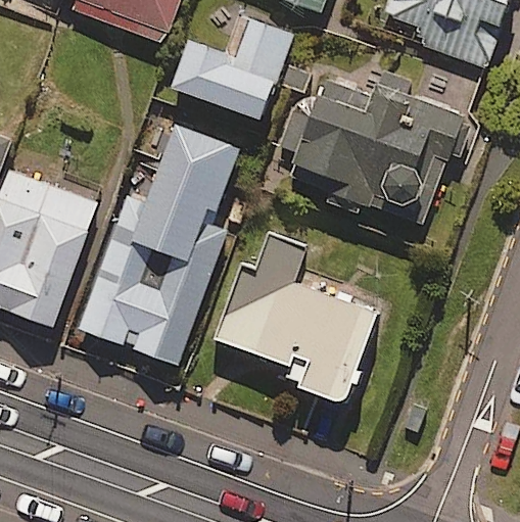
[(80,0),(76,12),(160,42),(175,0),(80,0)]
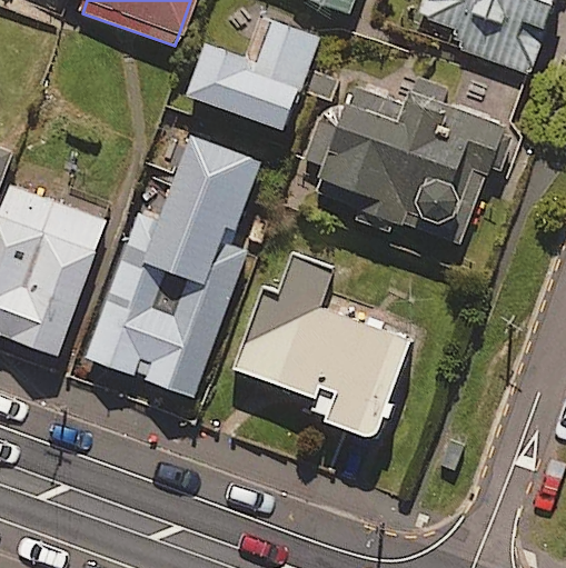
[(309,0),(348,13),(353,0),(309,0)]
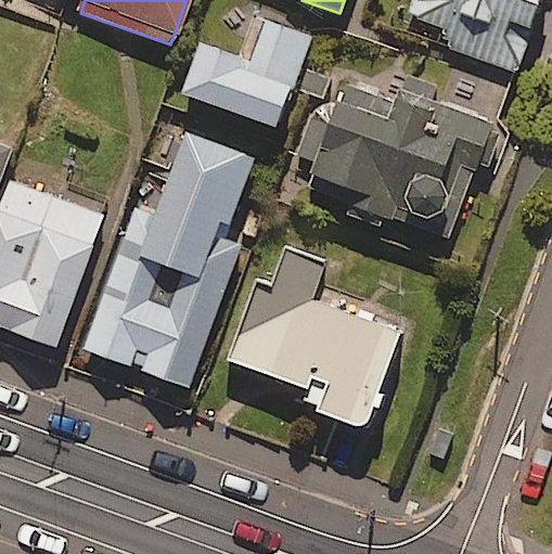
[(416,0),(411,16),(446,28),(440,46),(514,72),(539,0),(416,0)]
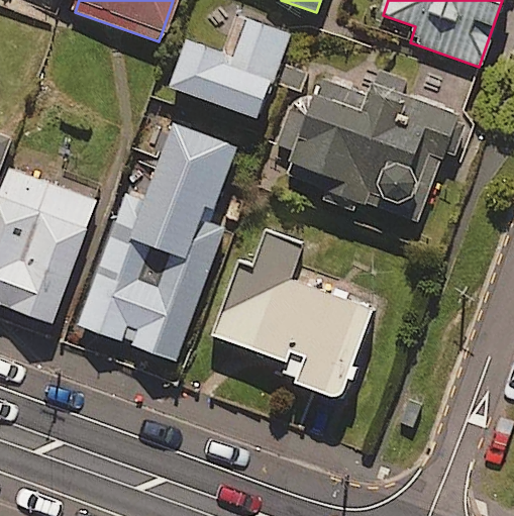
[(287,35),(245,20),(232,59),(186,41),(169,87),(257,118),(287,35)]
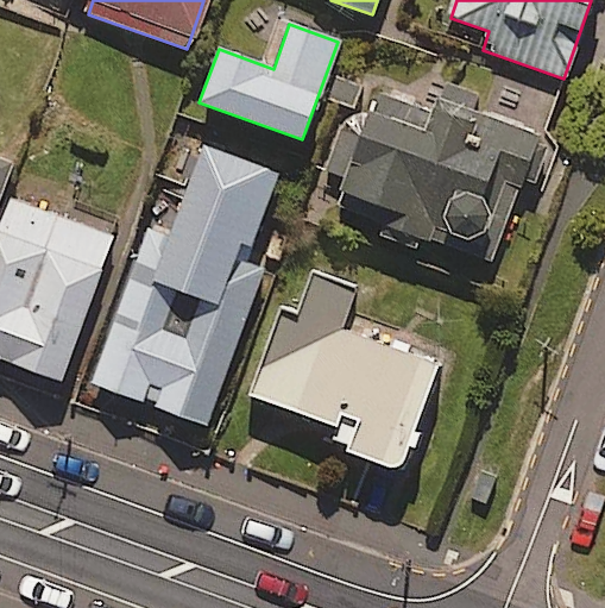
[(345,181),(335,206),(384,223),(379,236),(414,249),(418,236),(492,262),(537,138),(434,101),(429,113),(376,94),(365,126),(342,118),(322,173),(345,181)]
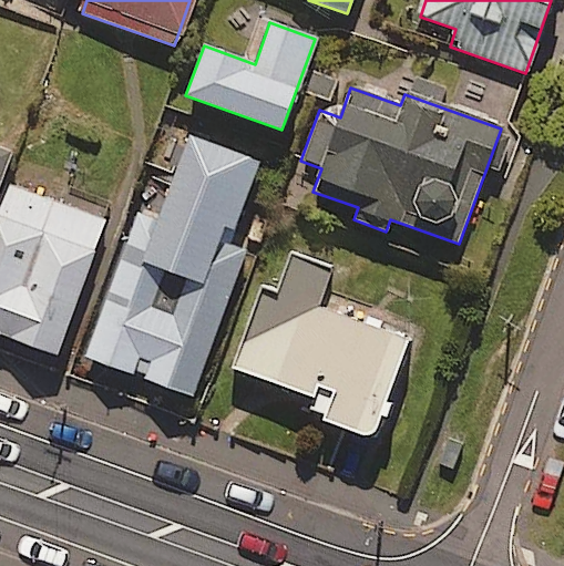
[(264,157),(185,130),(156,212),(140,206),(82,366),(193,407),(254,239),(236,234),(264,157)]
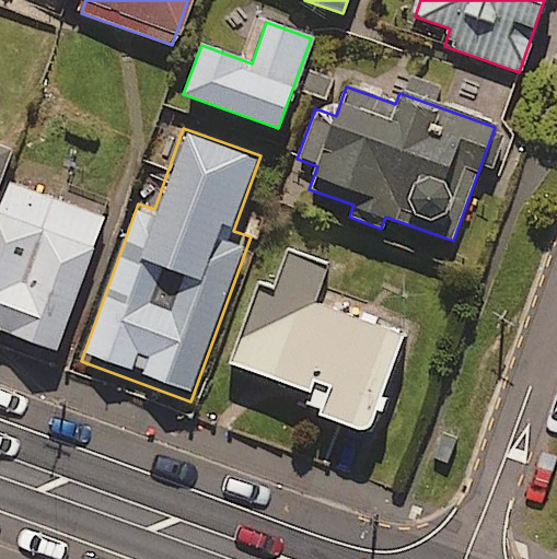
[(103,219),(12,184),(0,216),(0,328),(54,349),(103,219)]
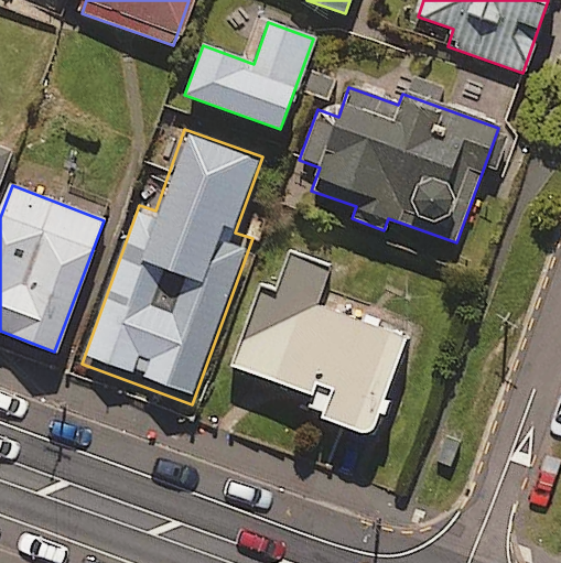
[(328,269),(289,255),(276,291),(261,287),(234,366),(312,394),(306,411),(370,434),(403,339),(314,307),(328,269)]
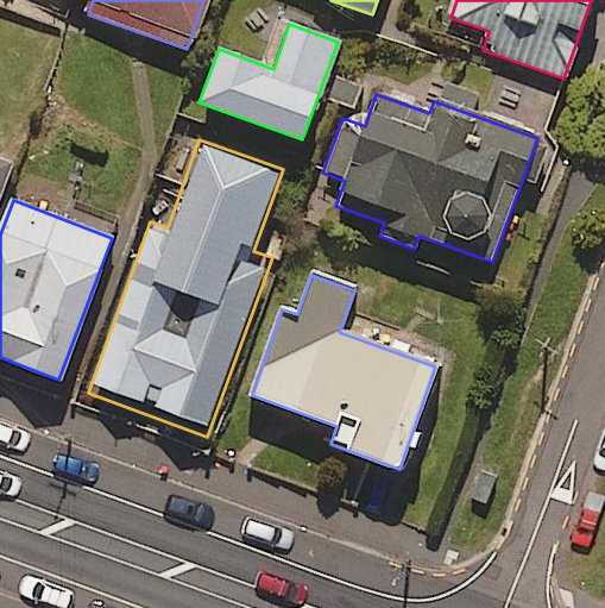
All buildings are outlined.
